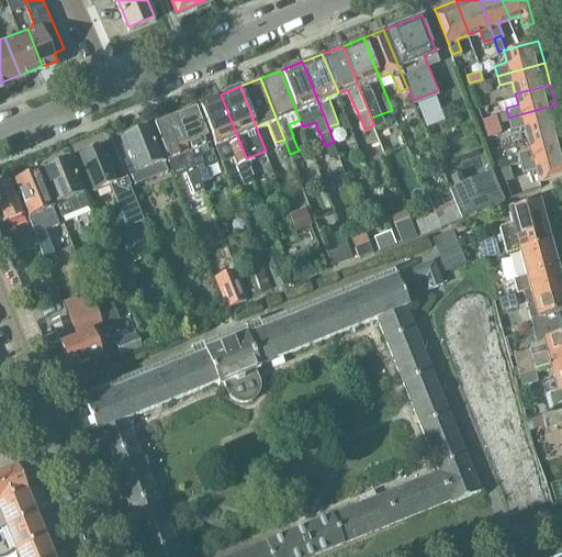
[(221,95),(200,102),(222,158),(234,154),(245,181),(254,178),(246,158),(221,95)]
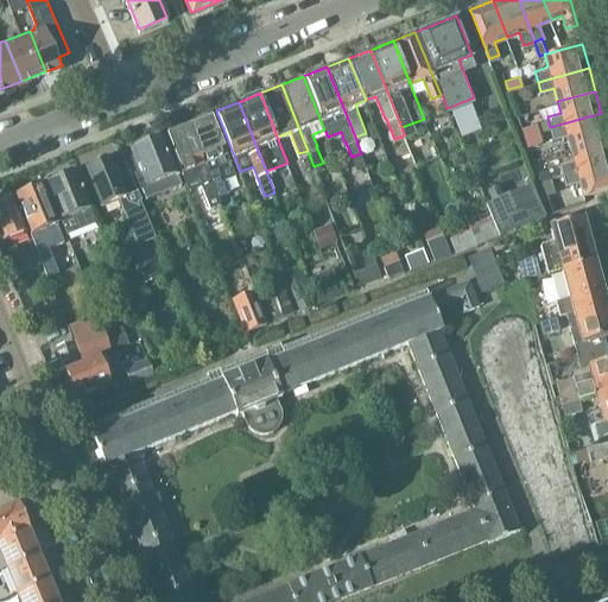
[(197,118),(189,121),(217,192),(229,188),(225,177),(236,172),(211,113),(209,113),(206,112),(198,114),(197,118)]
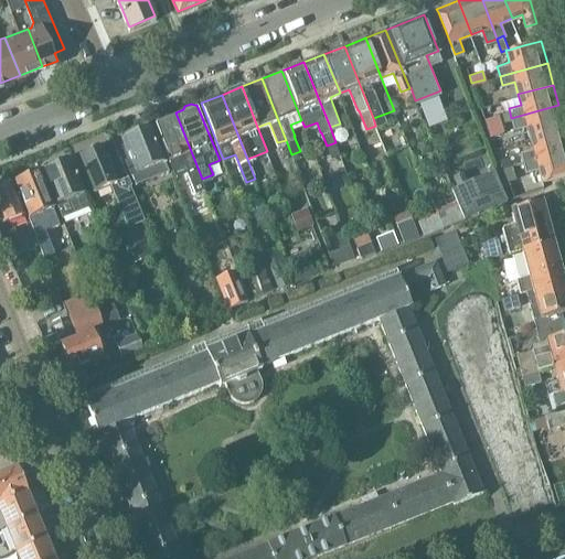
[(558,105),(511,118),(514,127),(526,124),(530,137),(564,127),(558,105)]
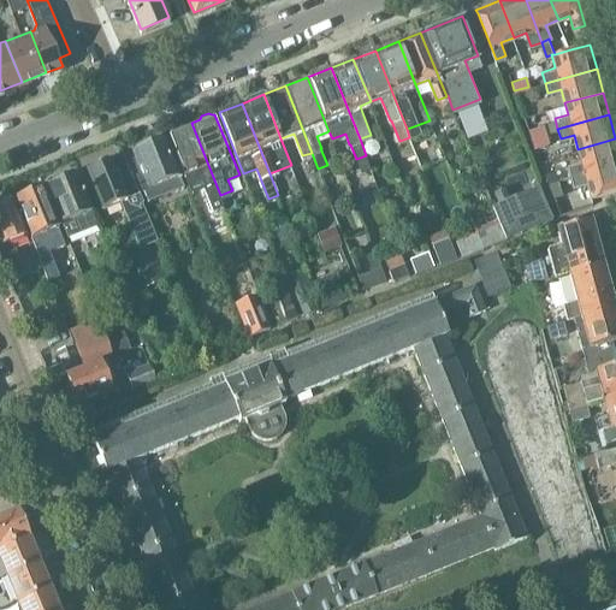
[(171,131),(169,132),(191,190),(205,184),(213,207),(224,203),(220,195),(191,123),(184,126),(181,124),(172,128),(171,131)]
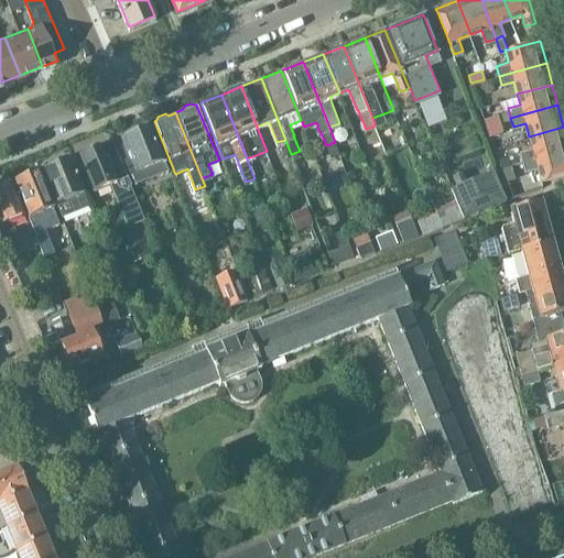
[(496,113),(484,118),(487,126),(499,122),(496,113)]
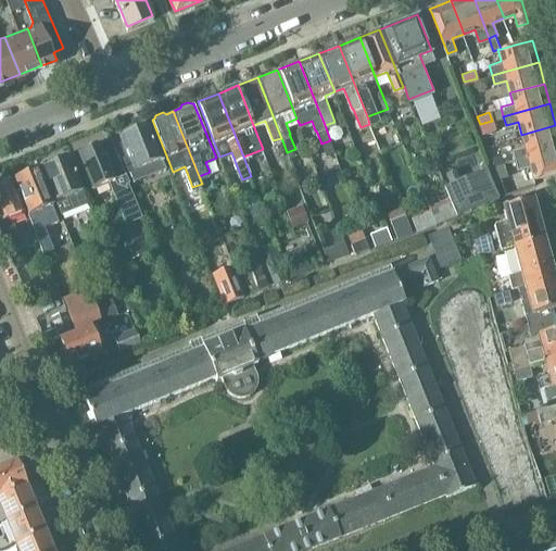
[(123,139),(114,142),(122,161),(126,159),(129,168),(162,155),(149,122),(144,123),(143,120),(129,125),(130,128),(121,133),(123,139)]
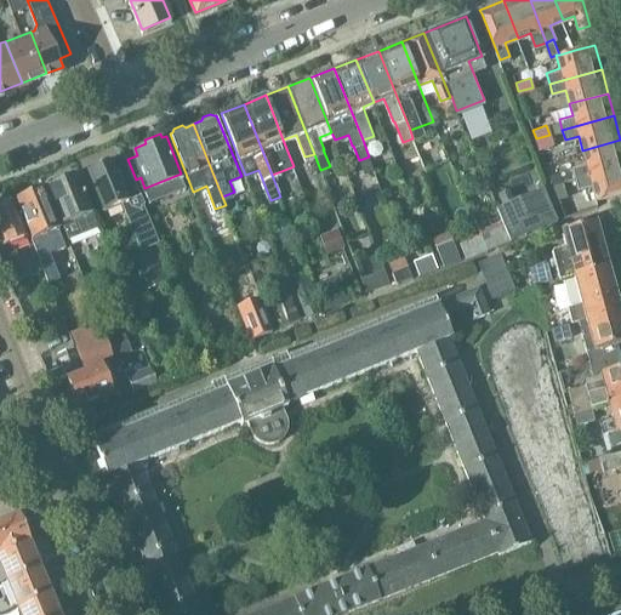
[(550,135),(536,138),(539,147),(552,143),(550,135)]
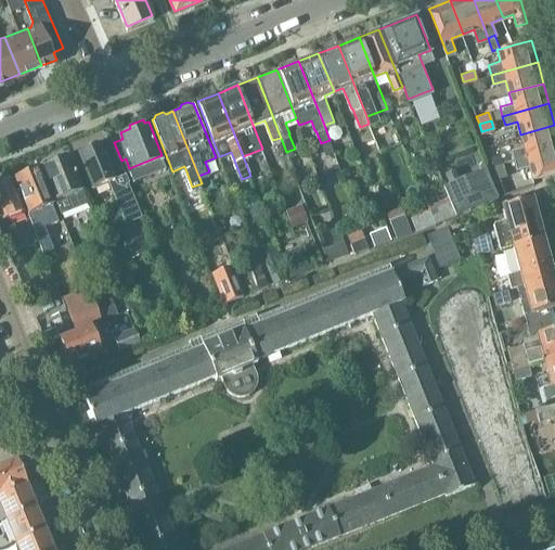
[(524,145),(512,149),(514,158),(554,145),(554,125),(520,135),(524,145)]
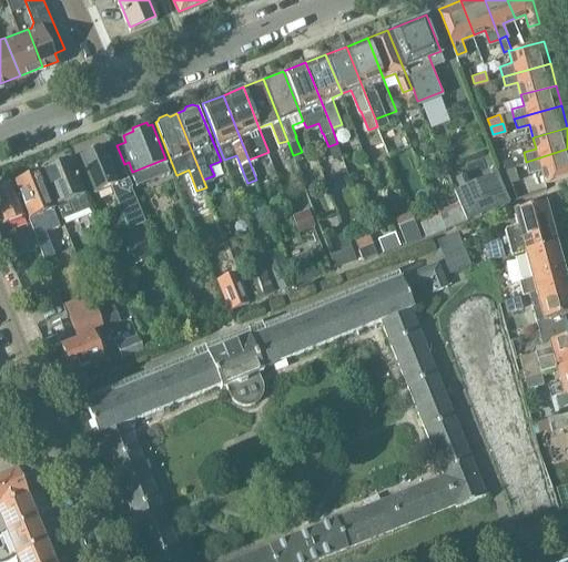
[(113,139),(79,152),(80,153),(88,174),(94,188),(113,181),(131,225),(145,220),(131,184),(132,183),(129,175),(128,175),(113,139)]
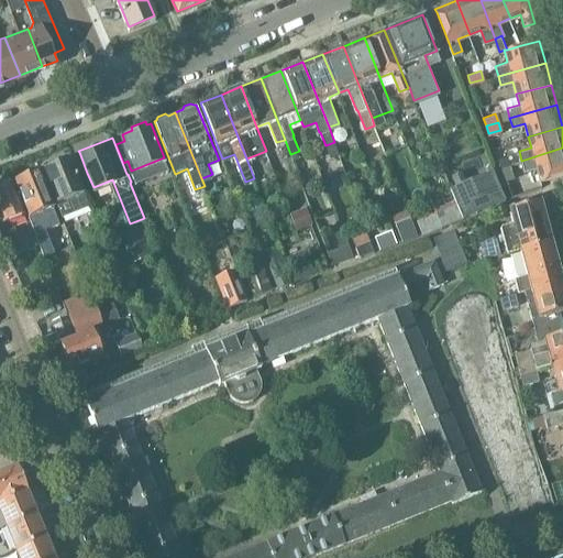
[(562,148),(521,161),(525,170),(537,166),(540,178),(562,172),(562,148)]
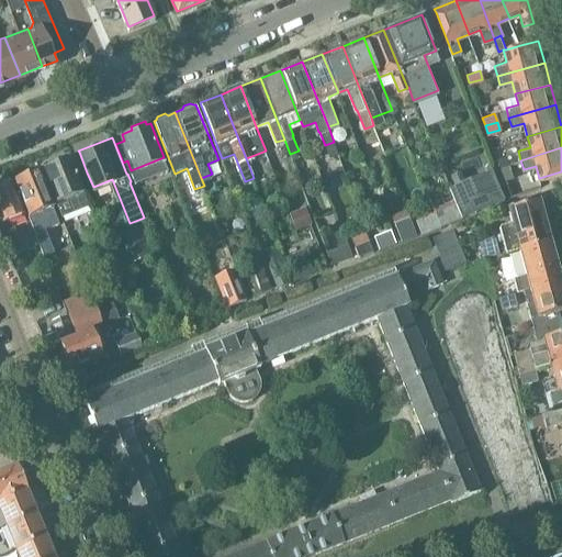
[(79,152),(70,156),(78,176),(87,173),(79,152)]
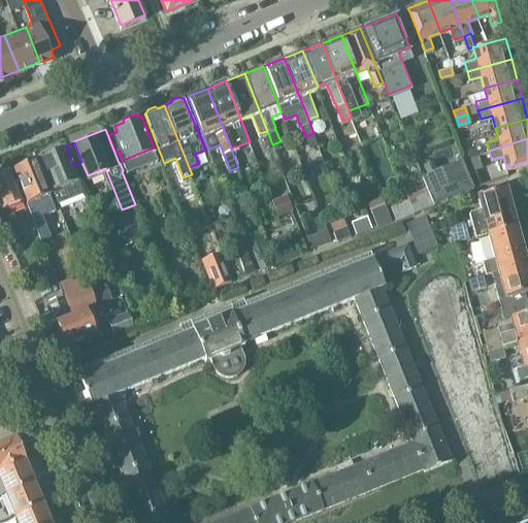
[(65,145),(40,156),(59,200),(70,196),(84,191),(73,165),(66,146),(65,145)]
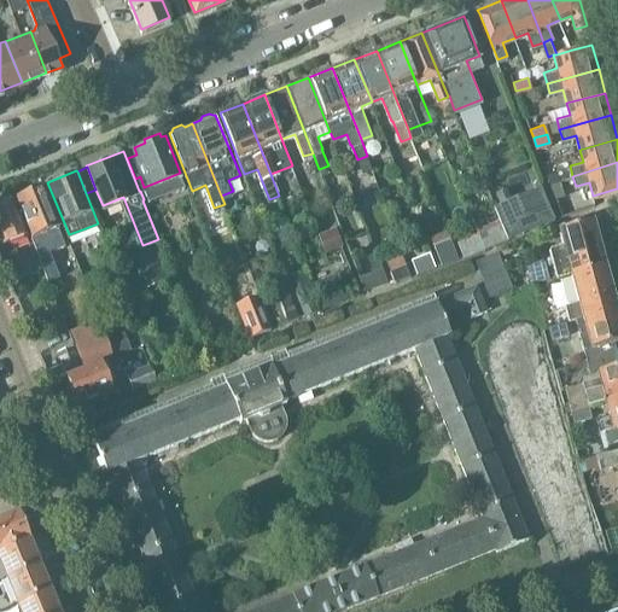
[(44,184),(16,194),(33,234),(31,235),(48,278),(59,273),(50,249),(65,243),(58,225),(60,223),(44,184)]
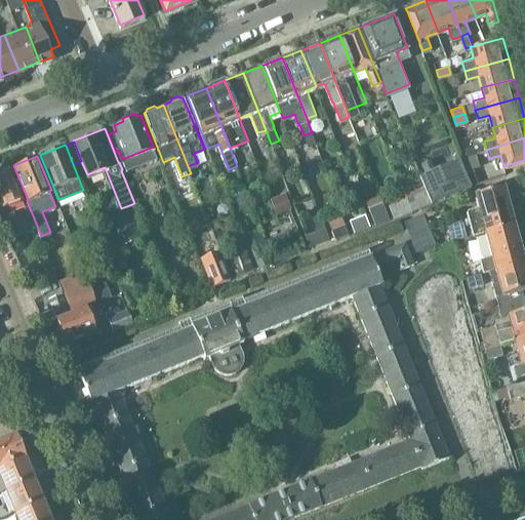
[(459,157),(419,173),(426,188),(431,201),(471,184),(459,157)]
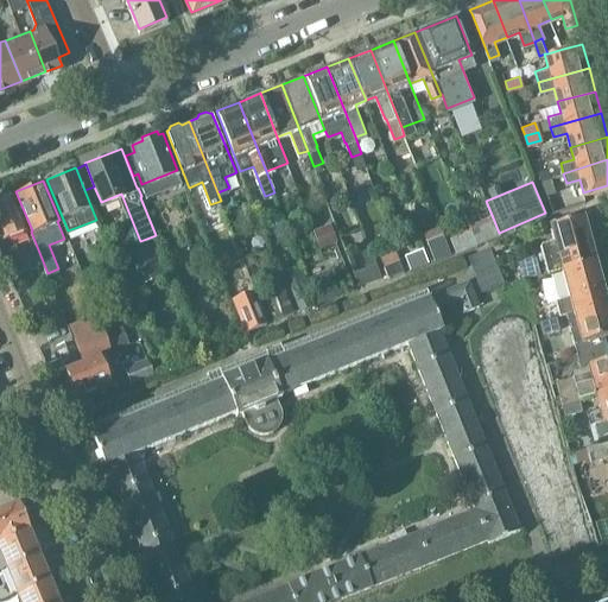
[(0,197),(0,232),(2,238),(0,238),(0,246),(11,272),(25,266),(12,234),(29,227),(14,191),(11,194),(7,191),(1,194),(0,197)]
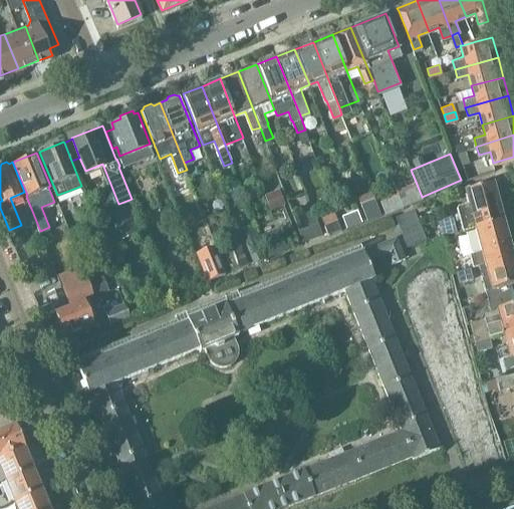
[(458,205),(457,206),(463,229),(475,225),(503,218),(493,181),(465,188),(469,202),(458,205)]
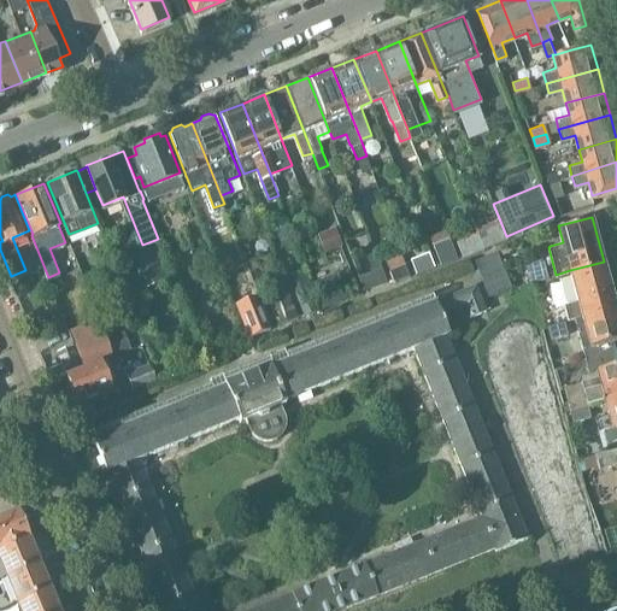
[(500,221),(479,229),(479,230),(485,246),(506,236),(500,221)]
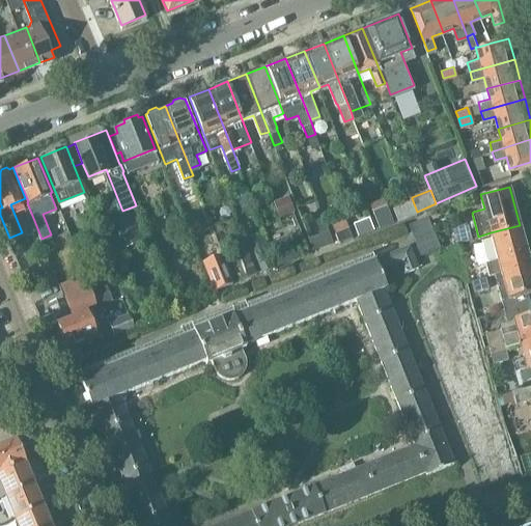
[(288,193),(274,199),(280,215),(295,209),(288,193)]
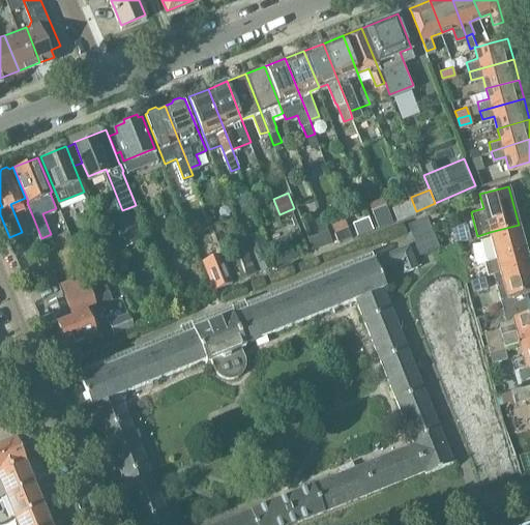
[(411,198),(392,206),(398,219),(416,211),(411,198)]
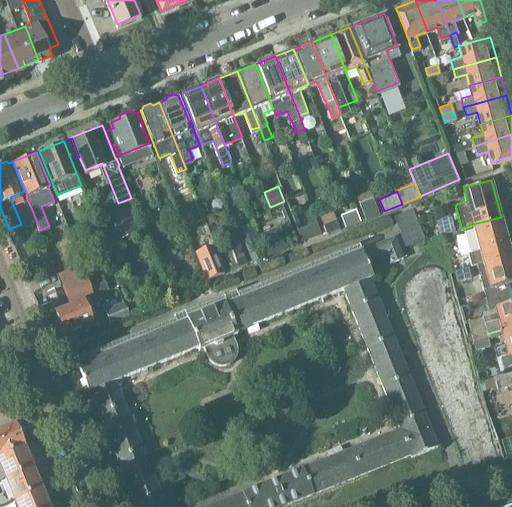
[(373,196),(359,201),(365,216),(365,217),(379,212),(373,196)]
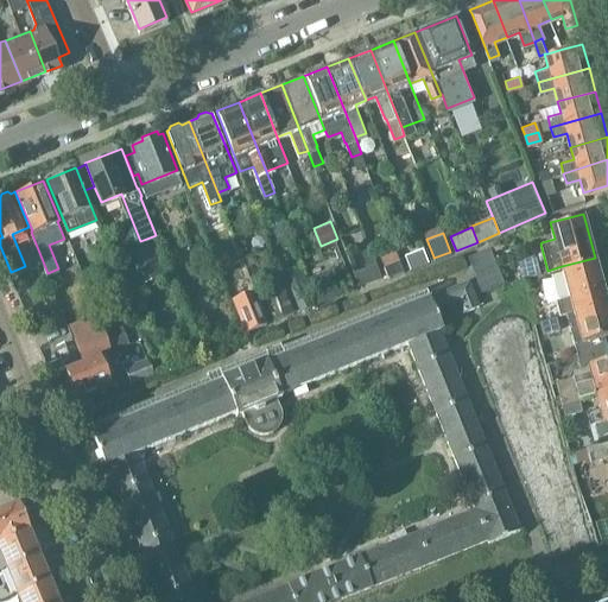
[(489,245),(467,253),(482,289),(504,279),(489,245)]
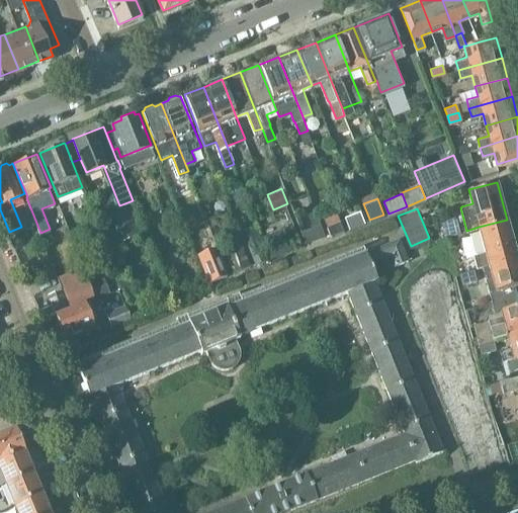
[(360,209),(345,216),(349,227),(364,221),(360,209)]
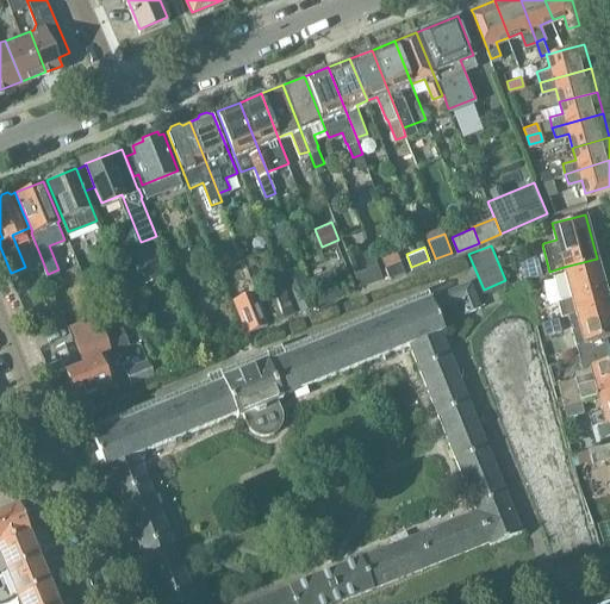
[(537,255),(522,260),(526,276),(542,273),(537,255)]
